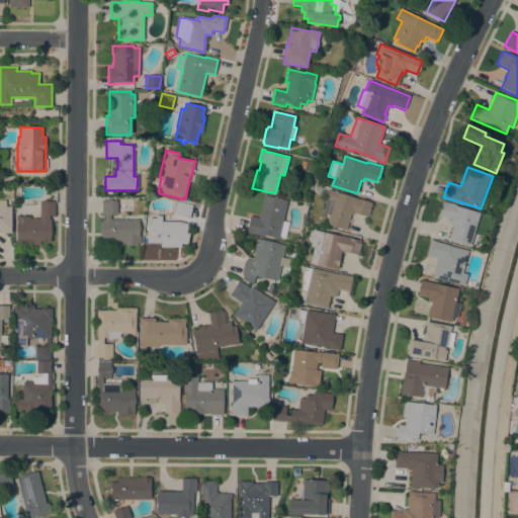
[(500,178),(507,180),(505,188),(497,186),(500,178)]
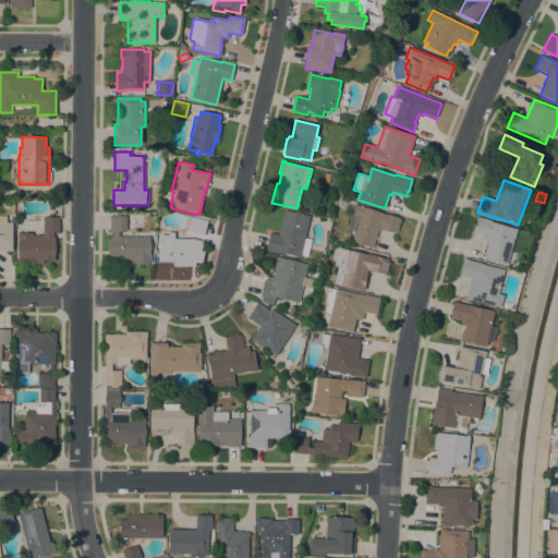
[(397,234),(381,229),(380,231),(378,230),(373,247),(352,241),(354,231),(348,229),(352,216),(351,215),(353,205),(401,219),(397,234)]
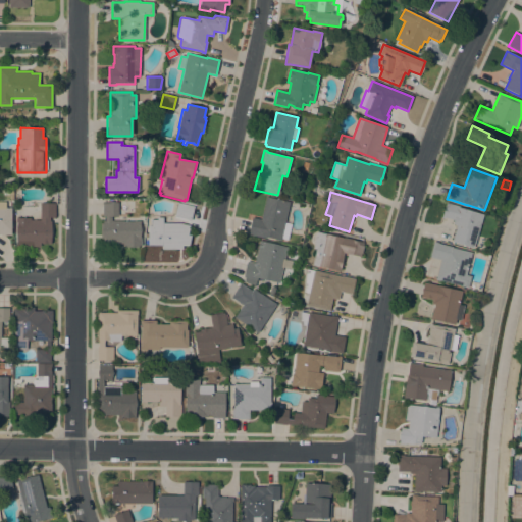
[(284,224),(290,225),(286,239),(281,237),(280,241),(266,238),(266,239),(248,235),(252,217),(261,219),(266,197),(290,202),(284,224)]
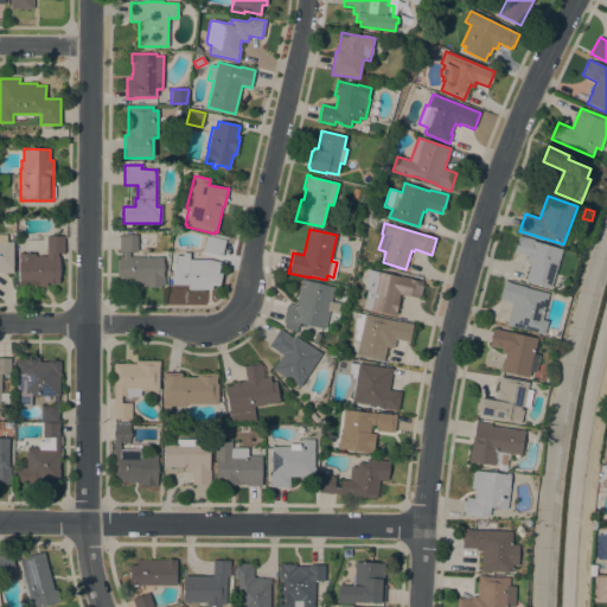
[(0,235),(6,235),(6,242),(13,242),(13,273),(0,273),(0,235)]
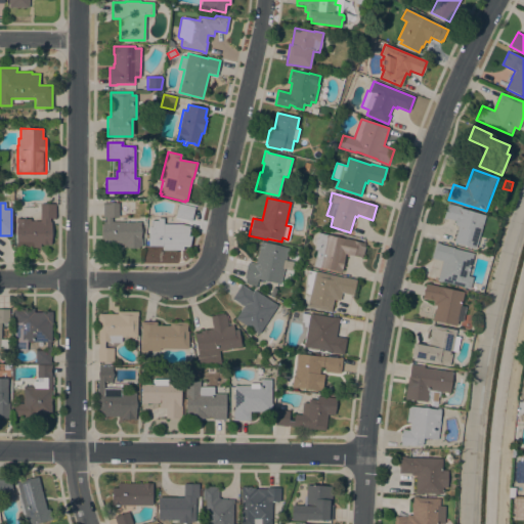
[(126,222),(126,223),(134,223),(134,222),(141,222),(140,238),(142,238),(142,247),(139,247),(139,249),(126,249),(126,247),(124,247),(124,245),(106,245),(106,242),(103,242),(103,238),(101,238),(101,225),(102,225),(102,222),(105,222),(105,217),(103,217),(103,203),(119,204),(119,217),(112,217),(112,222),(126,222)]
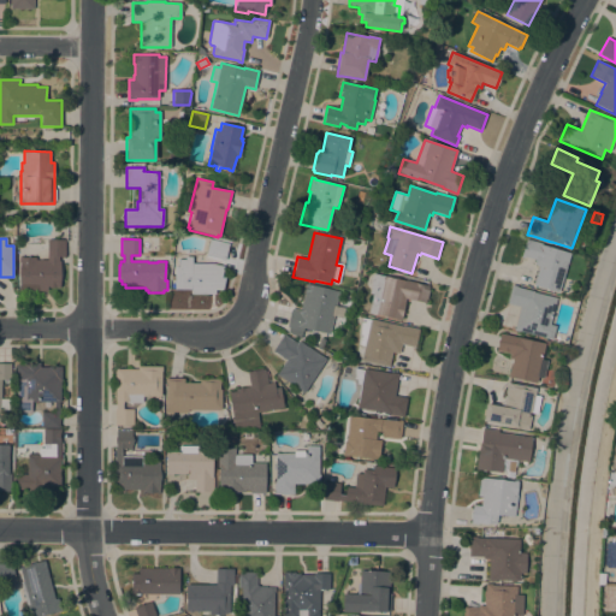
[(65,241),(65,256),(60,256),(60,288),(47,288),(47,291),(19,290),(21,262),(19,262),(19,258),(36,258),(36,260),(47,260),(48,240),(65,241)]
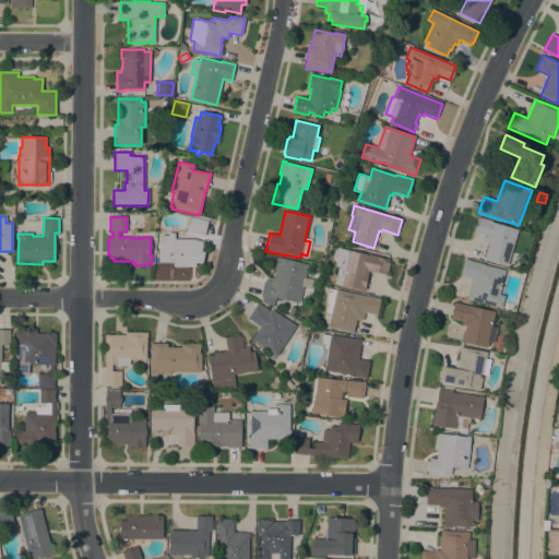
[(507,265),(484,259),(489,241),(485,240),(486,236),(476,233),(475,234),(473,234),(478,217),(490,221),(490,222),(518,230),(507,265)]
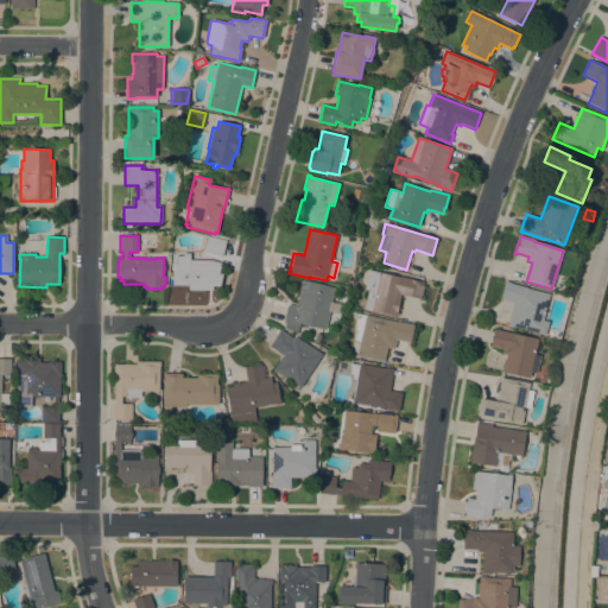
[(227,242),(223,258),(203,254),(208,238),(227,242)]
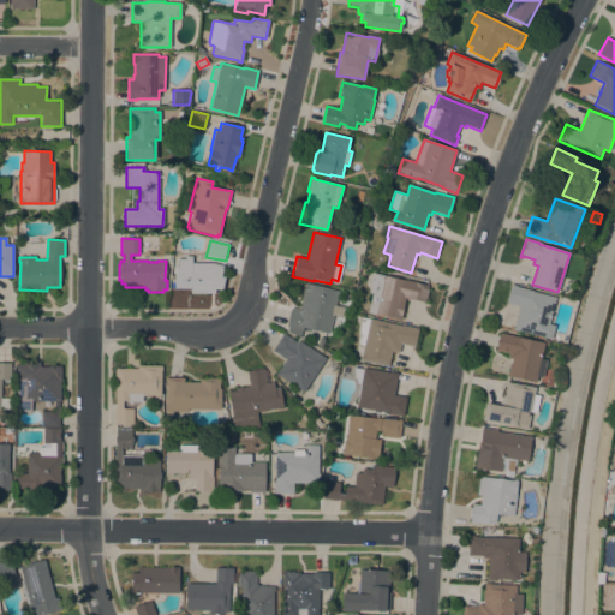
[(225,267),(221,278),(225,278),(222,290),(214,290),(214,293),(191,293),(191,290),(174,290),(174,267),(178,267),(178,260),(185,260),(185,256),(192,256),(192,264),(213,264),(225,267)]
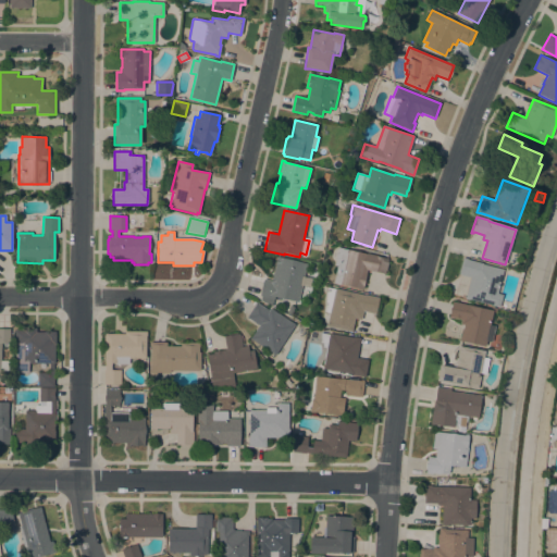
[(367,255),(367,254),(376,256),(388,259),(385,274),(367,270),(362,289),(333,283),(337,265),(334,265),(338,248),(367,255)]
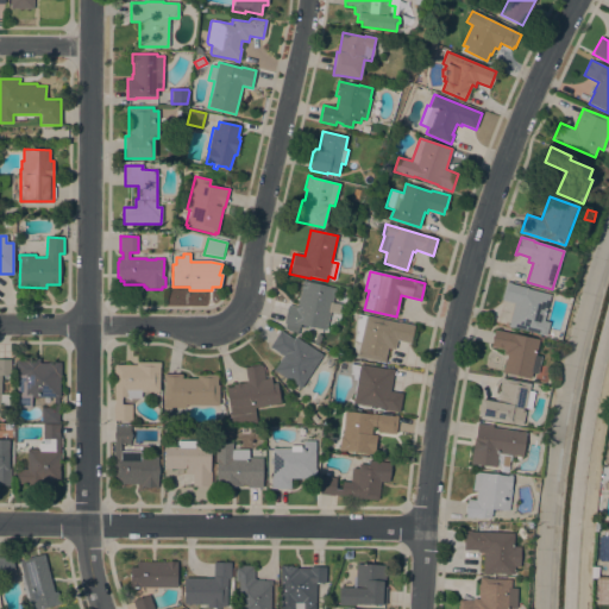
[(286,325),(284,324),(288,305),(296,307),(303,281),(336,289),(326,330),(300,324),(297,336),(284,330),(286,325)]
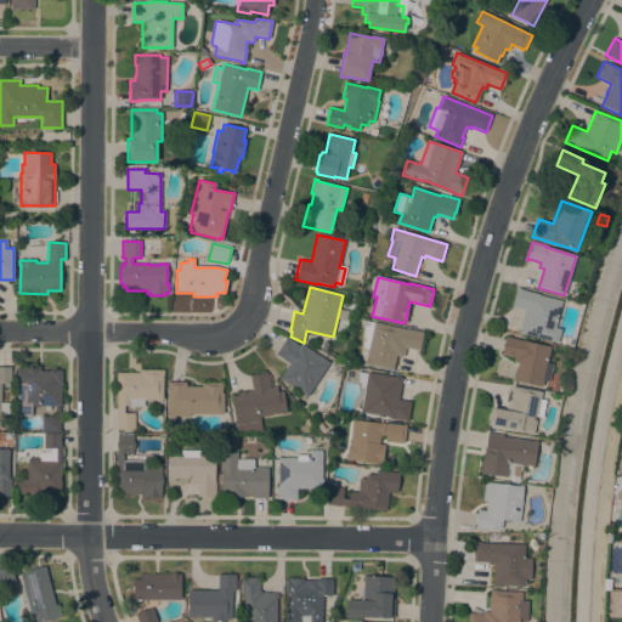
[(555,328),(561,329),(558,343),(524,334),(524,335),(519,334),(525,310),(513,306),(518,288),(522,289),(521,290),(539,294),(538,295),(561,301),(555,328)]
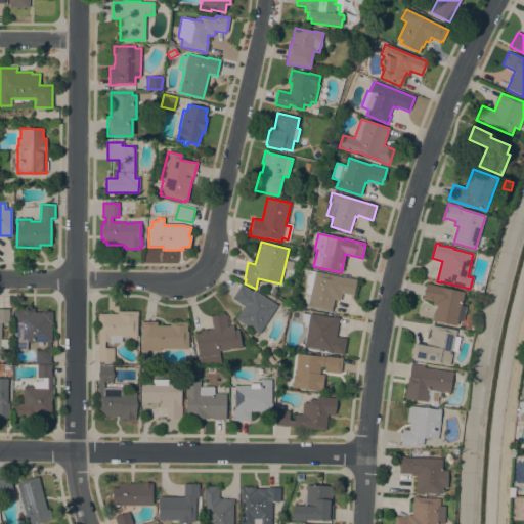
[(315,272),(343,278),(343,277),(356,280),(353,296),(341,293),(340,301),(334,299),(331,312),(307,307),(310,295),(306,294),(308,271),(315,272)]
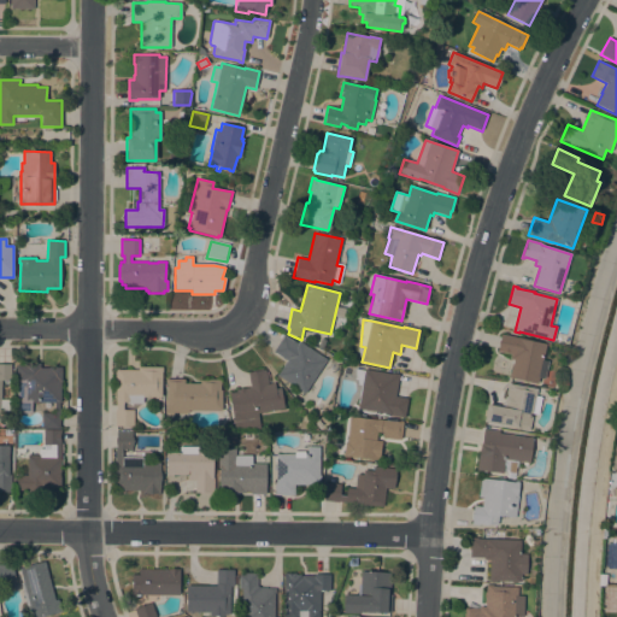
[(546,345),(542,360),(548,362),(545,378),(539,377),(538,385),(510,377),(513,359),(510,359),(511,354),(497,351),(501,334),(546,345)]
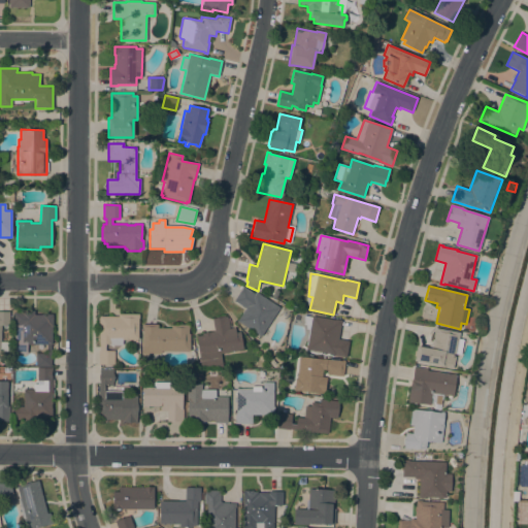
[(261,337),(237,321),(245,308),(234,301),(243,287),(255,295),(256,292),(279,308),(261,337)]
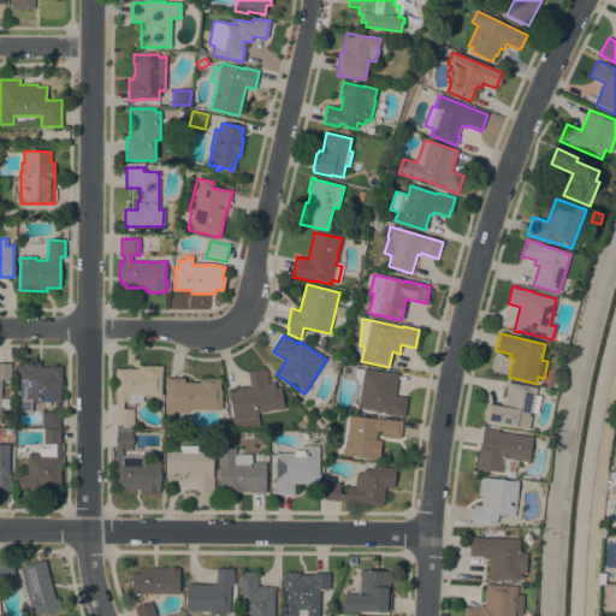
[(0,363),(11,363),(11,380),(1,380),(1,401),(0,401),(0,363)]
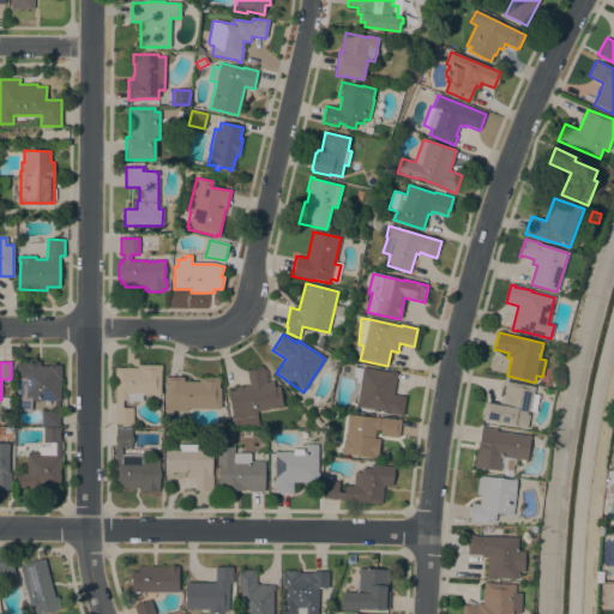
[(61,380),(60,380),(60,401),(59,401),(59,427),(42,427),(42,411),(54,411),(54,401),(31,401),(31,411),(17,411),(17,380),(16,380),(16,363),(25,363),(25,362),(40,362),(40,367),(48,367),(48,366),(61,366),(61,380)]
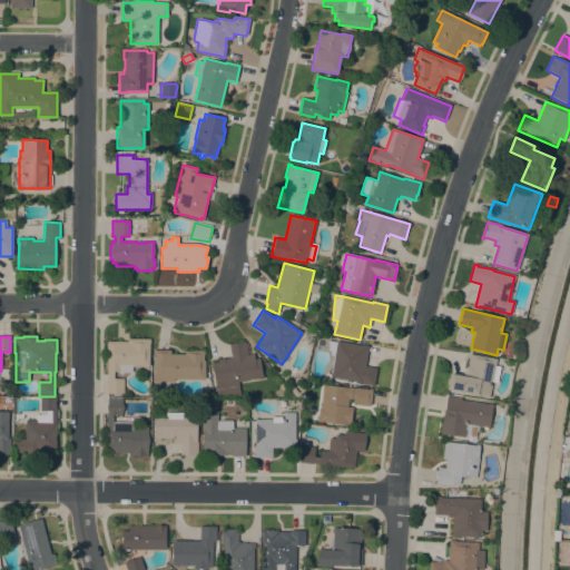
[(128,338),(150,340),(150,344),(149,344),(149,366),(146,366),(146,367),(133,367),(133,373),(117,373),(117,372),(114,372),(114,379),(124,379),(124,394),(106,394),(106,379),(107,379),(108,372),(107,372),(107,342),(128,342),(128,338)]
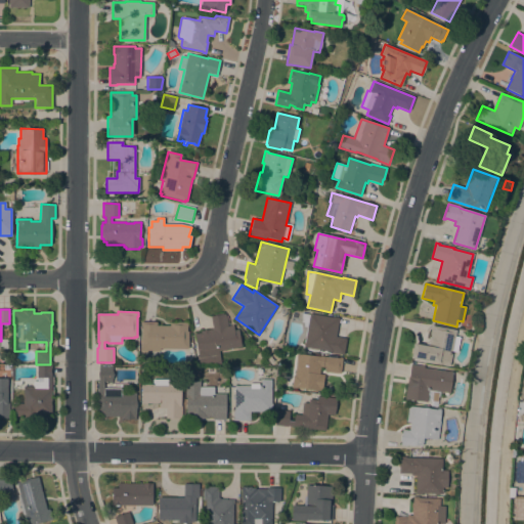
[(307,328),(303,326),(304,322),(300,321),(302,313),(309,314),(333,318),(333,317),(339,318),(336,337),(346,339),(344,355),(331,353),(332,352),(304,347),(307,328)]
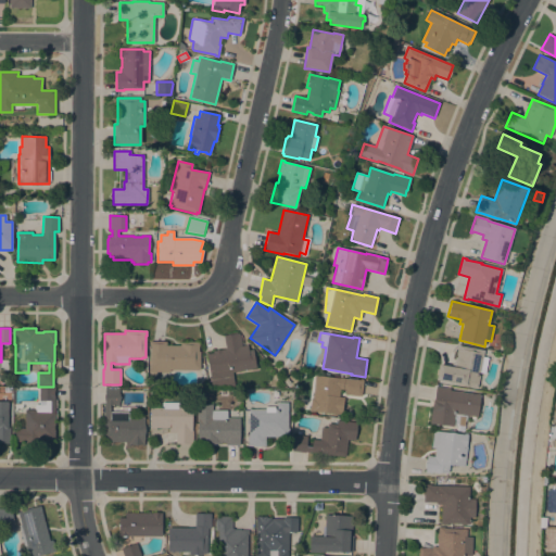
[(212,387),(206,354),(213,353),(213,351),(225,350),(224,336),(240,333),(242,346),(248,345),(249,351),(253,350),(256,368),(232,373),(235,387),(212,387)]
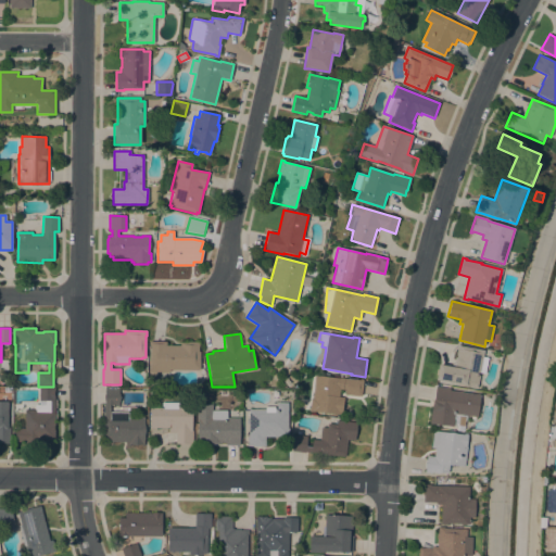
[(169,370),(169,373),(150,373),(150,345),(149,345),(149,342),(166,342),(166,345),(180,345),(180,342),(199,342),(199,348),(198,352),(200,352),(200,370),(169,370)]
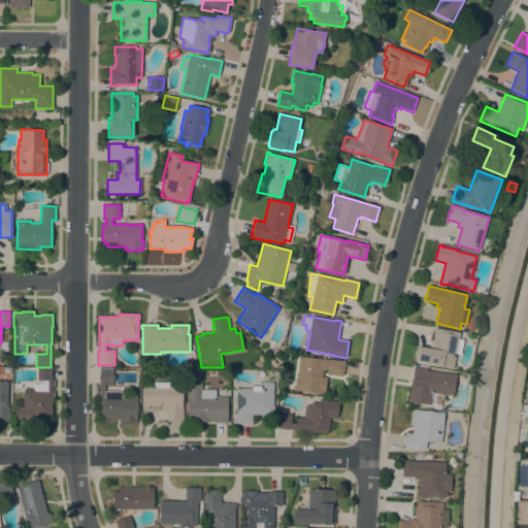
[(459,333),(458,339),(463,339),(460,355),(456,354),(453,368),(414,361),(417,347),(429,349),(429,343),(431,344),(432,339),(434,340),(434,337),(433,337),(434,328),(459,333)]
